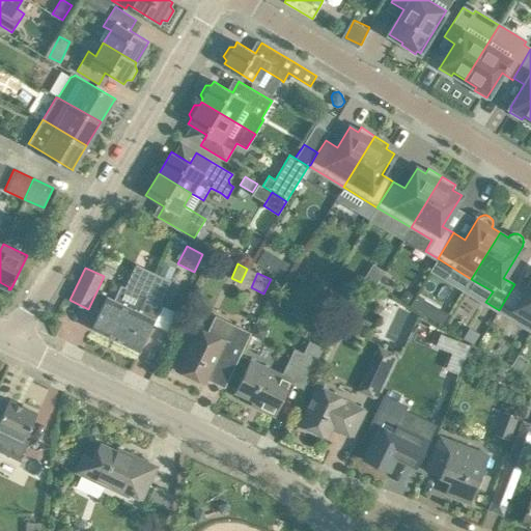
[(119,319),(111,337),(139,352),(162,305),(159,304),(156,302),(161,290),(166,280),(156,275),(150,285),(134,318),(128,315),(123,322),(119,319)]
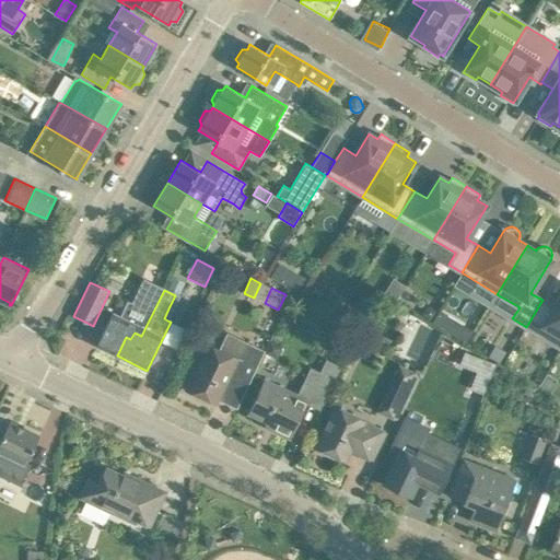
[(138,306),(128,301),(120,316),(113,312),(96,346),(117,356),(126,337),(130,339),(135,333),(141,336),(159,301),(144,293),(138,306)]
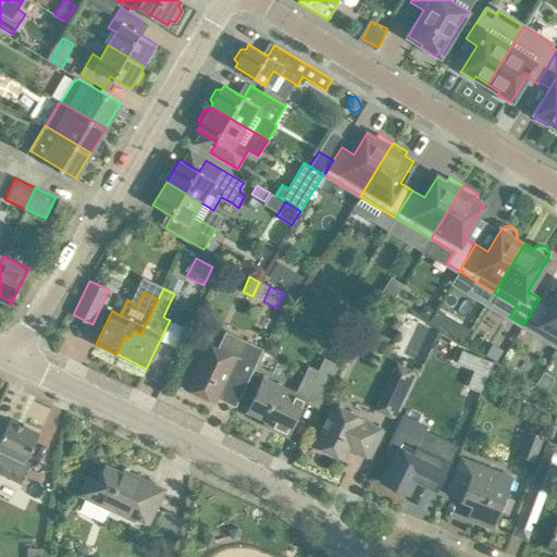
[(556,296),(552,306),(540,298),(523,325),(556,346),(556,296)]
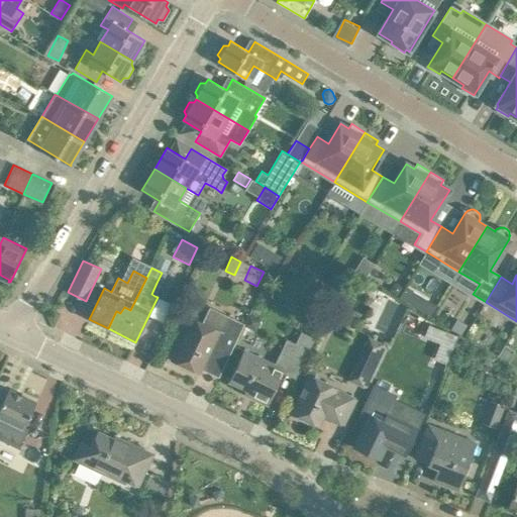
[(448,299),(460,305),(467,293),(453,287),(448,299)]
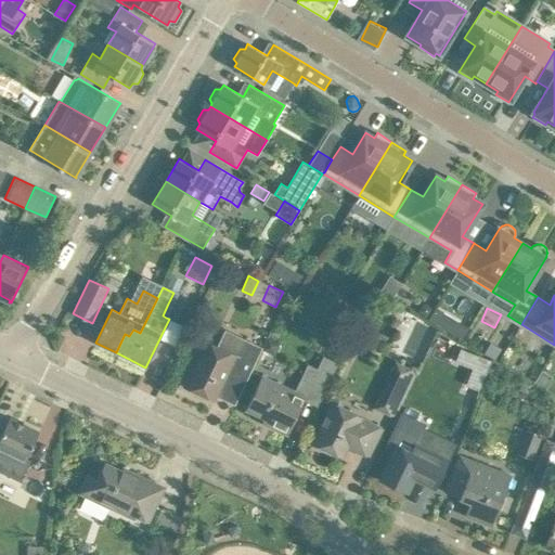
[(198,356),(184,386),(214,400),(226,374),(230,376),(245,384),(252,370),(262,348),(261,348),(249,343),(246,340),(239,357),(197,337),(191,352),(198,356)]
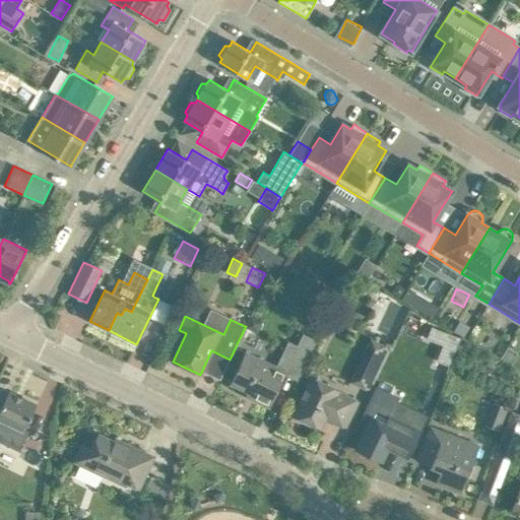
[(426,325),(426,331),(430,335),(435,336),(439,332),(439,327),(436,322),(431,322),(426,325)]
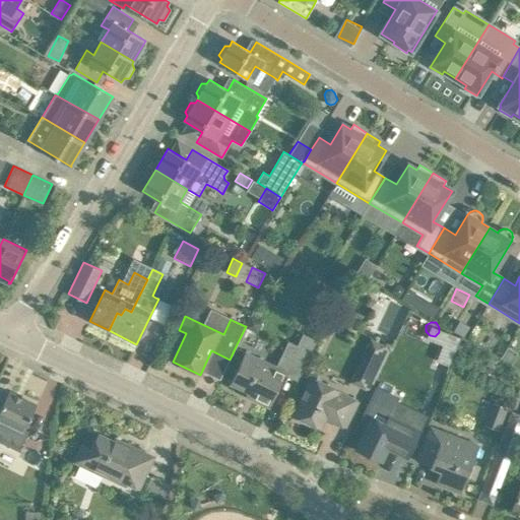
[(299,378),(317,339),(303,333),(298,345),(288,340),(276,367),(245,351),(231,383),(256,395),(254,400),(269,407),(286,373),(299,378)]
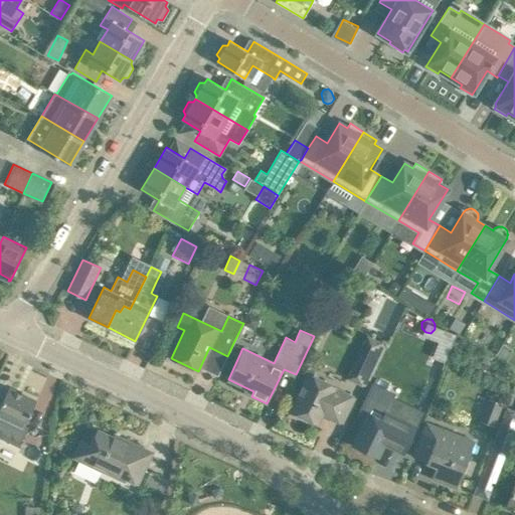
[(373,340),(354,379),(366,385),(386,346),(373,340)]
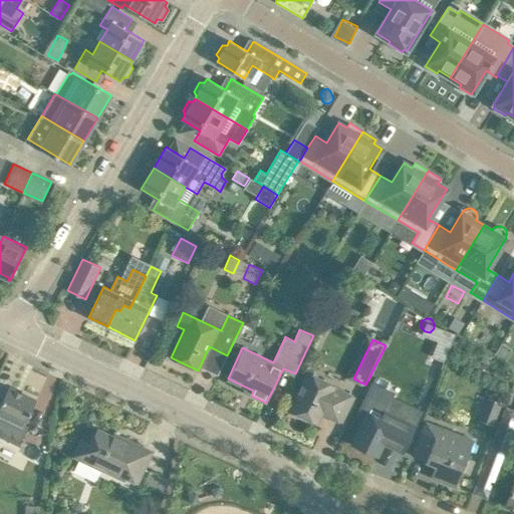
[(297,413),(297,418),(306,422),(310,420),(316,422),(321,413),(341,422),(353,397),(333,388),(333,386),(308,373),(291,410),(297,413)]
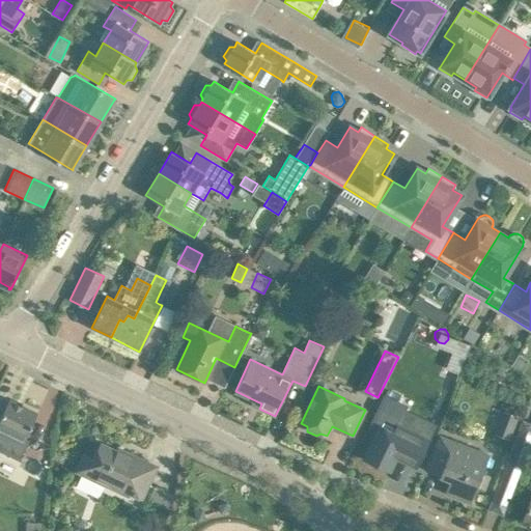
[(371,443),(364,458),(390,471),(397,454),(415,463),(414,466),(416,467),(428,439),(397,424),(407,406),(386,396),(389,390),(387,390),(385,396),(379,408),(364,439),(371,443)]
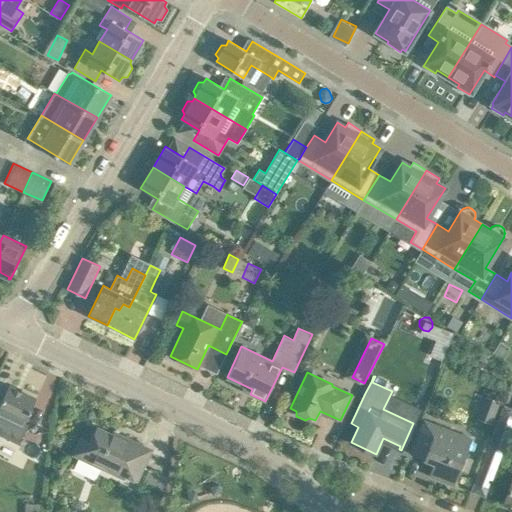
[(0,435),(19,444),(28,424),(27,423),(26,424),(24,423),(36,398),(9,385),(0,403),(0,435)]
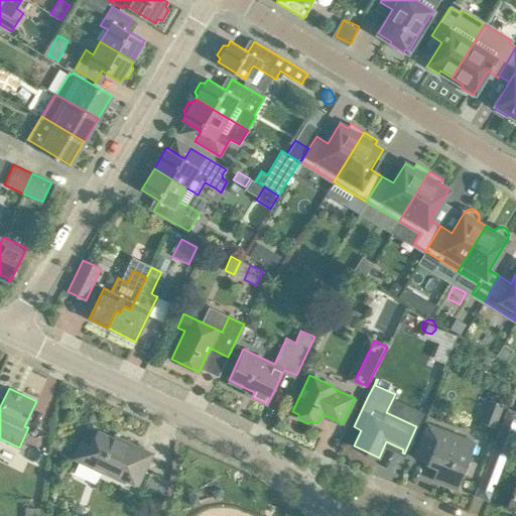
[(496,483),(515,429),(515,427),(502,422),(481,477),(496,483)]
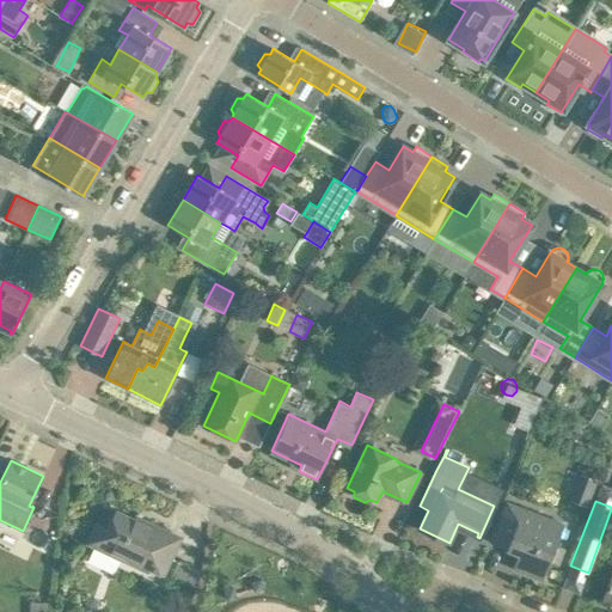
[(519,554),(513,568),(543,580),(551,560),(558,562),(563,548),(556,545),(564,525),(507,502),(491,543),(519,554)]
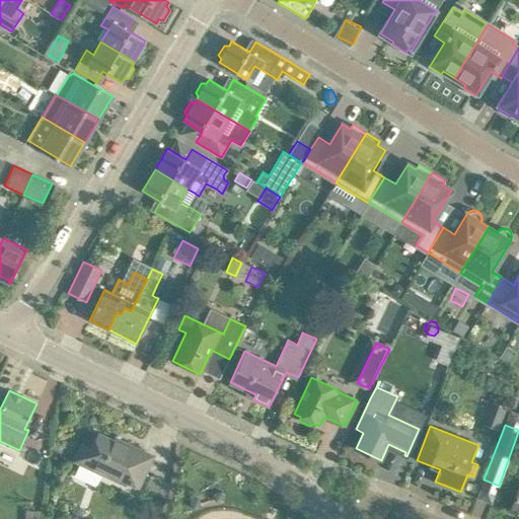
[(82,444),(75,460),(126,485),(127,482),(138,488),(153,456),(127,443),(125,446),(98,434),(91,448),(82,444)]
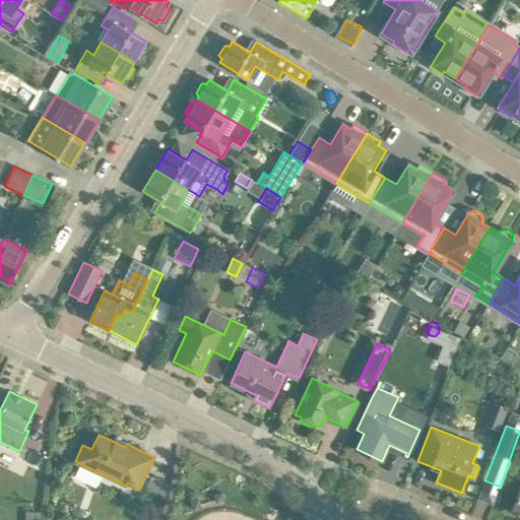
[(150,476),(144,490),(165,501),(170,485),(150,476)]
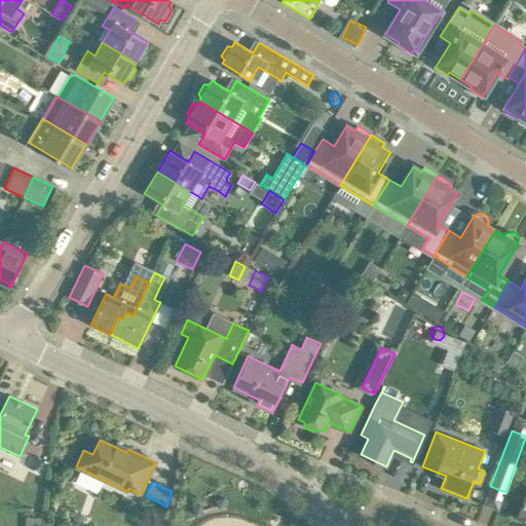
[(40,525),(40,517),(26,517),(25,525),(40,525)]
